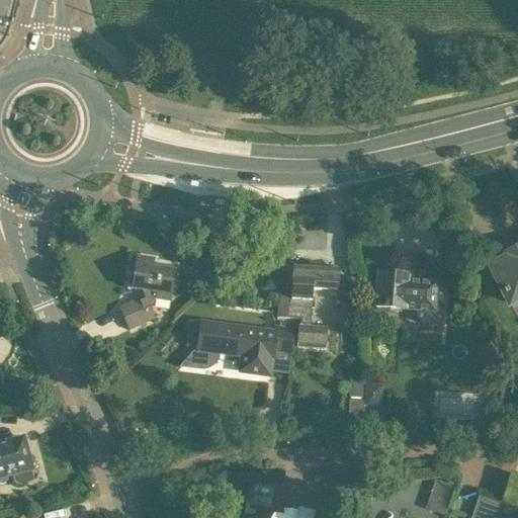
[(498,281),(497,282),(501,291),(502,290),(509,305),(517,299),(517,248),(506,254),(508,259),(491,268),(498,281)]
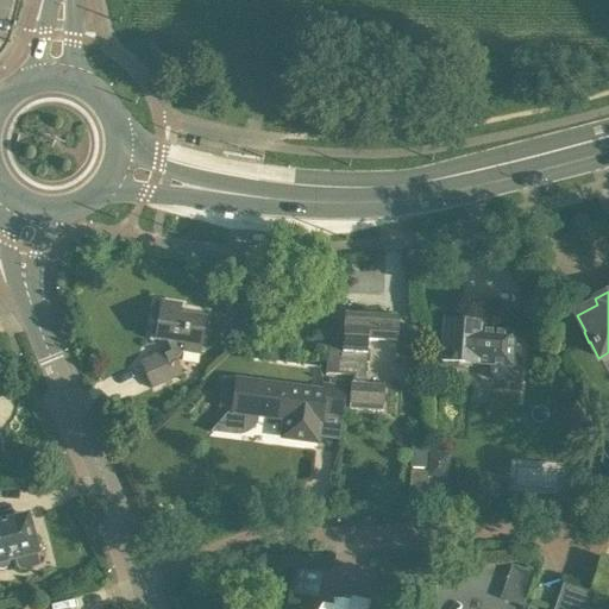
[(169,350),(139,364),(151,389),(182,375),(176,363),(182,353),(200,356),(207,309),(159,302),(157,324),(151,322),(149,340),(165,343),(169,350)]
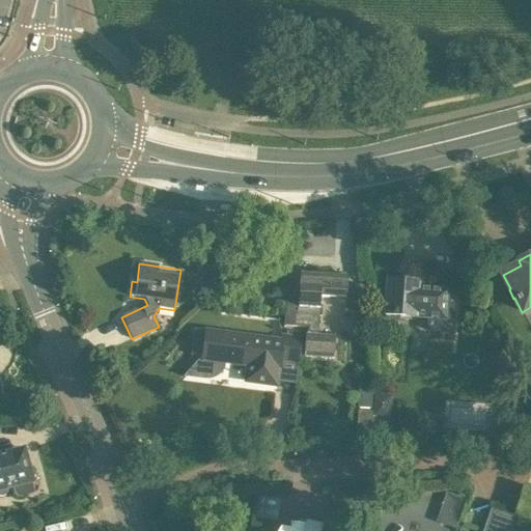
[(360,313),(362,283),(345,283),(346,277),(300,274),(298,307),(284,306),(283,328),(308,329),(308,334),(319,334),(322,306),(318,305),(319,298),(329,299),(329,298),(344,298),(344,312),(360,313)]
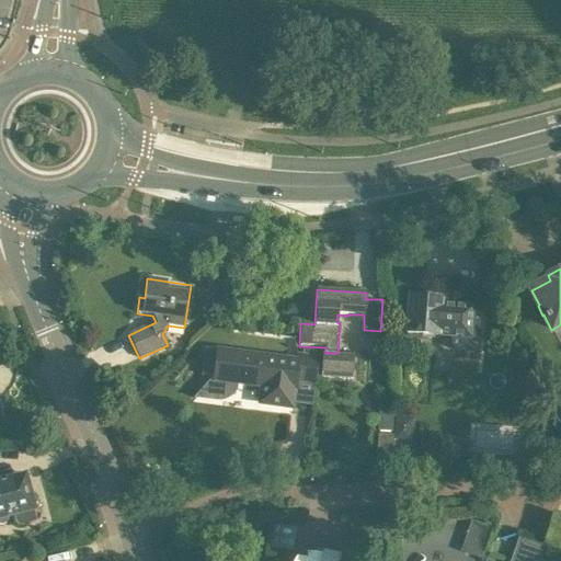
[(451,350),(473,352),(476,321),(470,321),(471,307),(441,305),(441,298),(409,296),(405,333),(453,338),(451,350)]
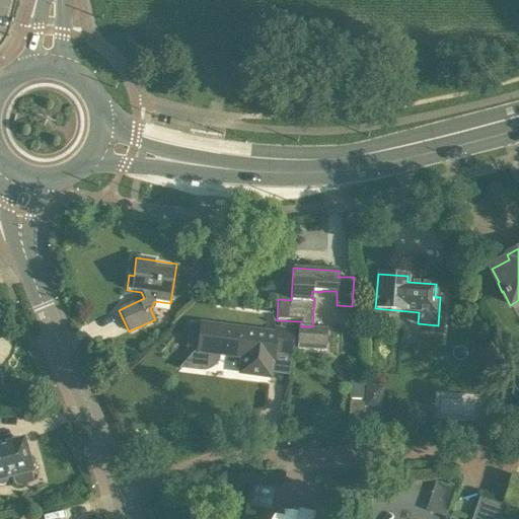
[(291,356),(295,330),(277,328),(276,335),(201,324),(201,325),(192,324),(189,347),(198,348),(197,352),(242,358),(240,369),(241,369),(240,373),(260,376),(260,372),(270,374),(273,354),(291,356)]
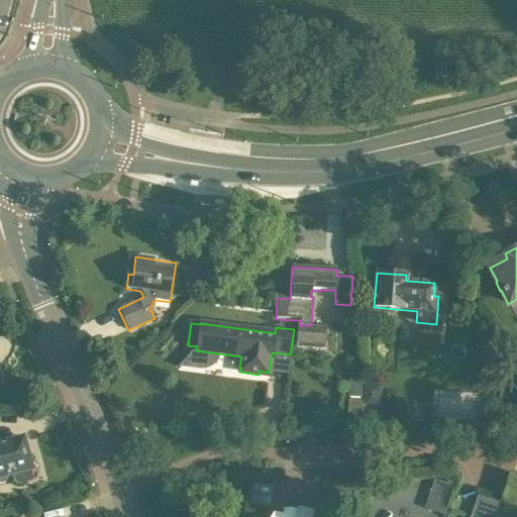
[(296,348),(324,349),(325,326),(311,325),(300,325),(297,324),(296,348)]
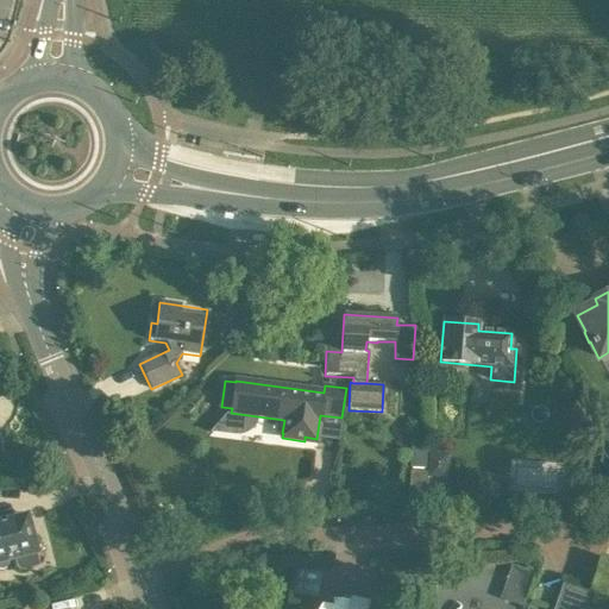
[(429,444),(414,443),(412,465),(428,466),(429,444)]
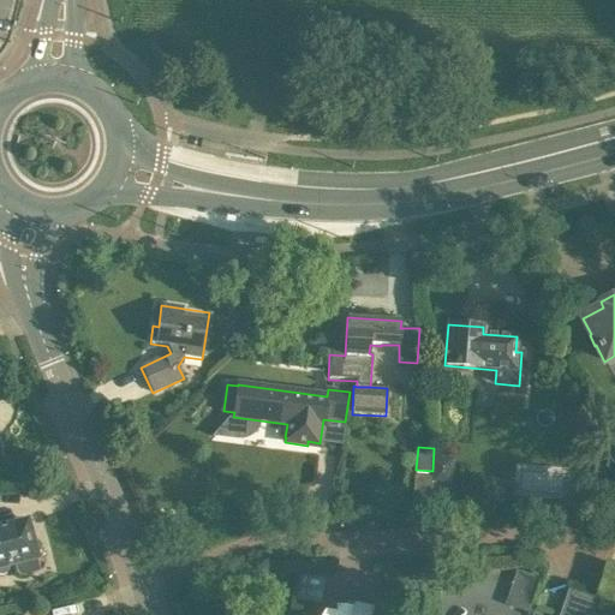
[(436,453),(434,481),(453,482),(455,454),(436,453)]
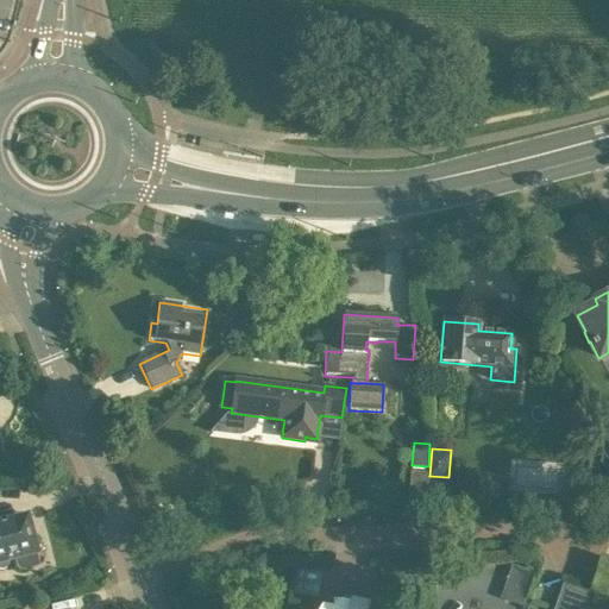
[(597,497),(598,469),(581,468),(578,496),(597,497)]
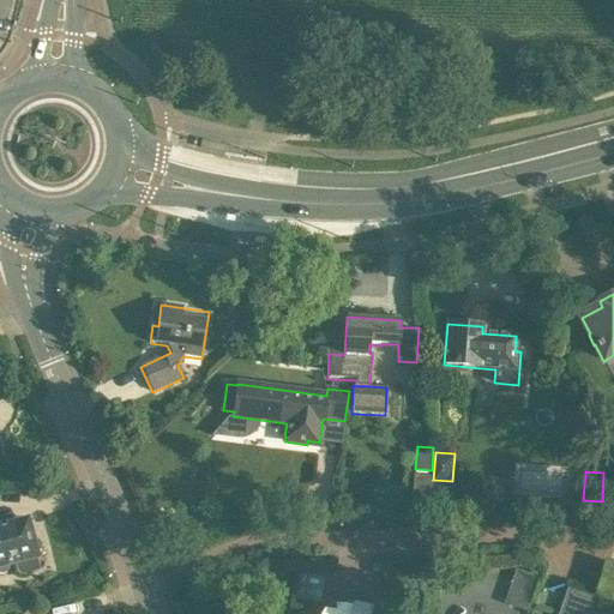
[(410,503),(428,504),(429,477),(413,476),(410,503)]
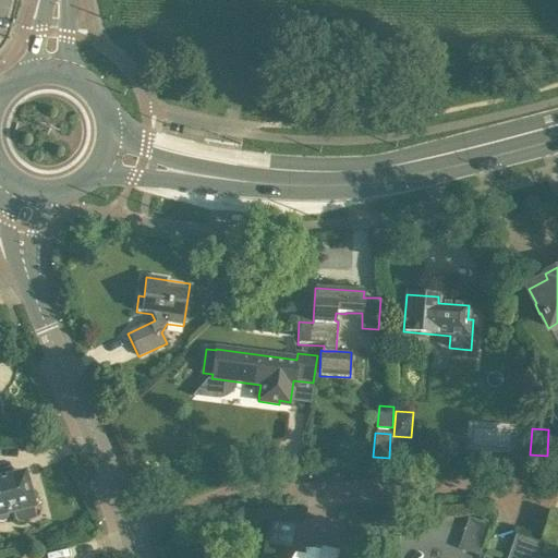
[(31,490),(28,490),(24,474),(0,480),(0,521),(1,521),(3,521),(4,520),(5,518),(7,517),(7,514),(7,513),(33,507),(32,502),(34,501),(35,499),(36,497),(36,495),(35,493),(33,492),(31,490)]
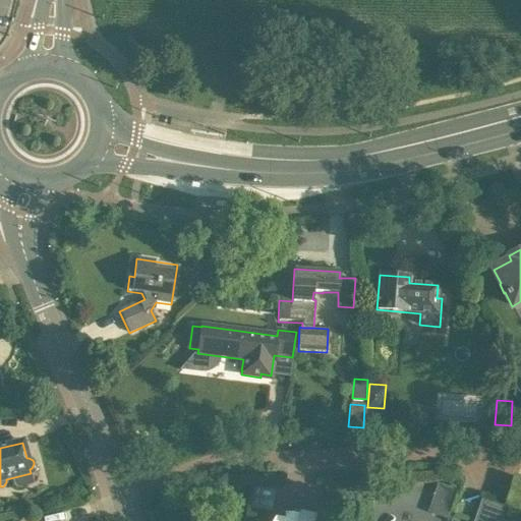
[(454,500),(458,489),(439,483),(436,494),(454,500)]
